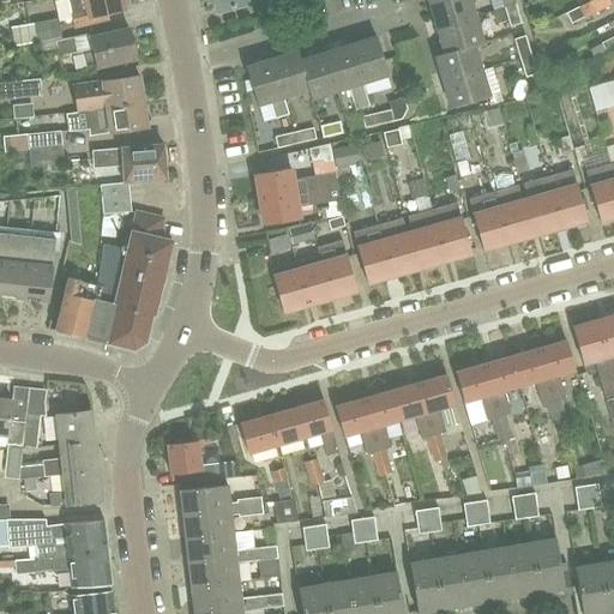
[(95,17),(125,10),(121,0),(67,0),(74,28),(96,23),(95,17)]
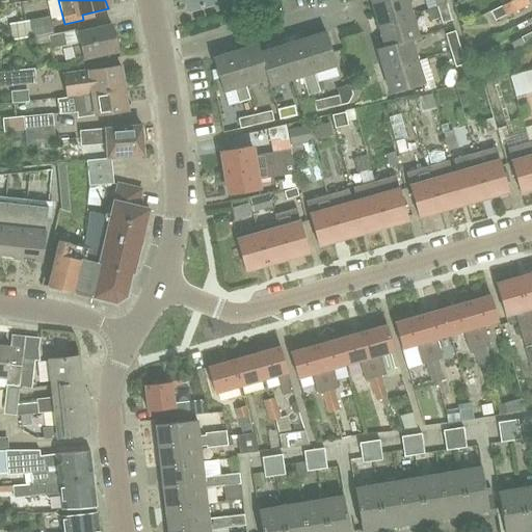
[(185,0),(188,10),(219,2),(218,0),(185,0)]
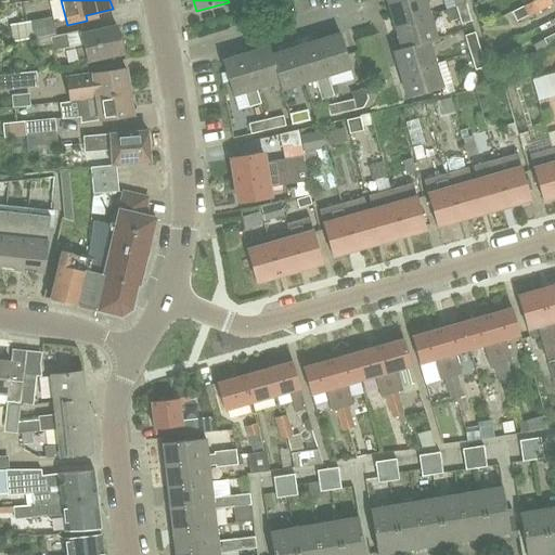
[(395,26),(429,15),(425,0),(397,0),(387,3),(395,26)]
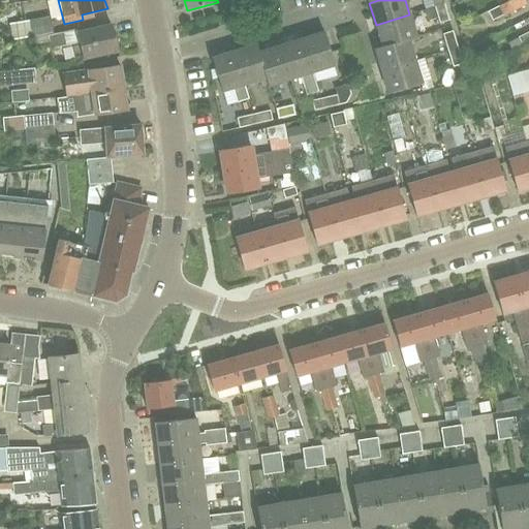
[(526,4),(524,0),(509,0),(508,1),(488,11),(492,21),(526,4)]
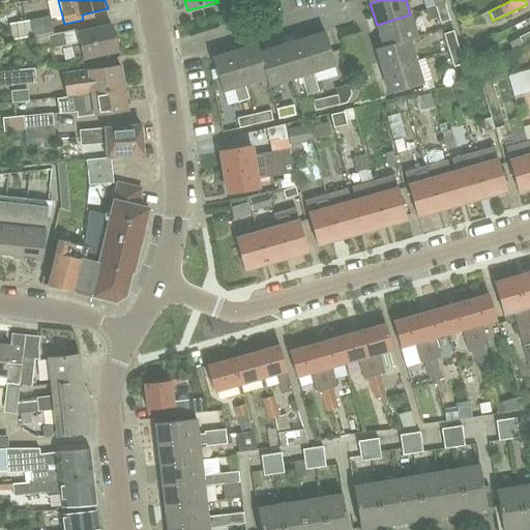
[(440,24),(450,21),(445,4),(435,7),(440,24)]
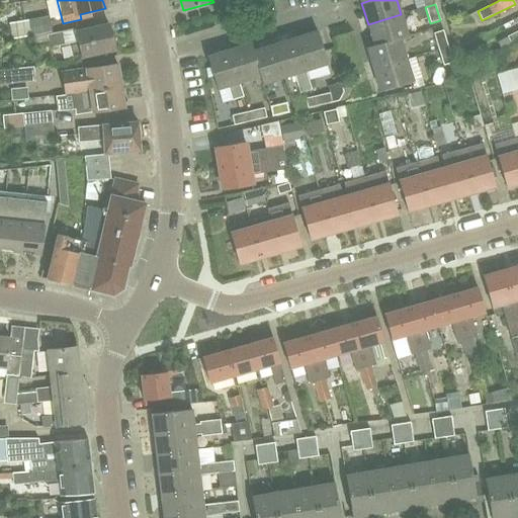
[(400,37),(408,35),(401,14),(368,24),(374,45),(374,46),(400,37)]
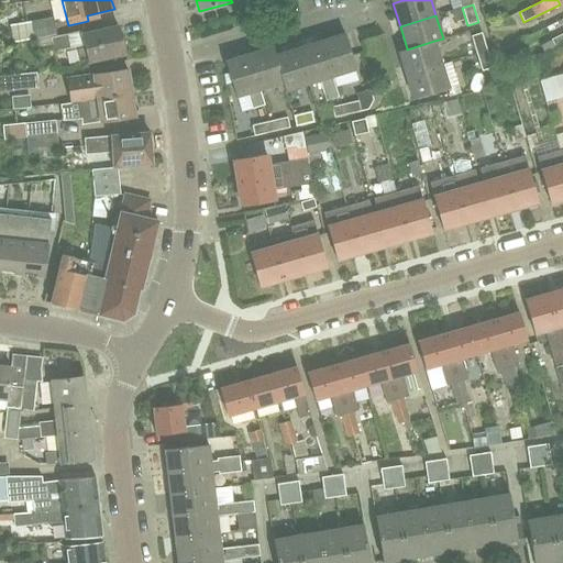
[(22,43),(57,35),(54,19),(19,25),(22,43)]
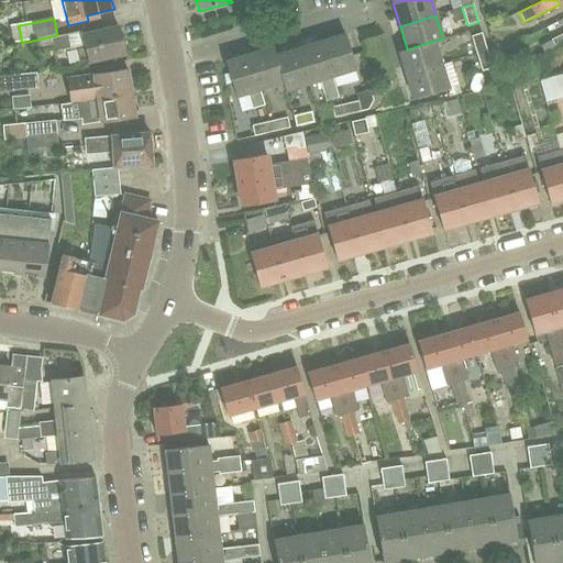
[(124,54),(118,26),(84,35),(86,46),(76,48),(79,64),(89,62),(90,62),(124,54)]
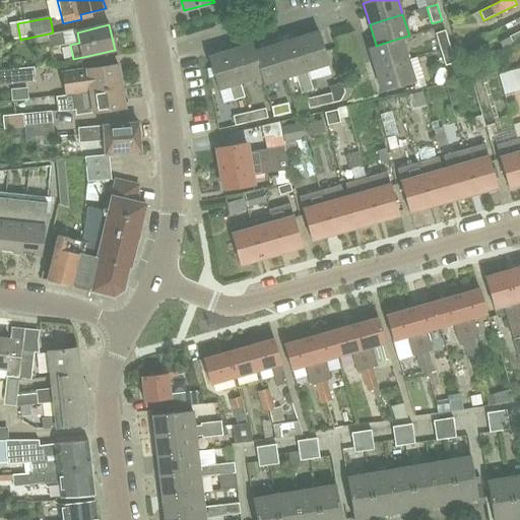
[(318,30),(296,38),(307,71),(328,64),(318,30)]
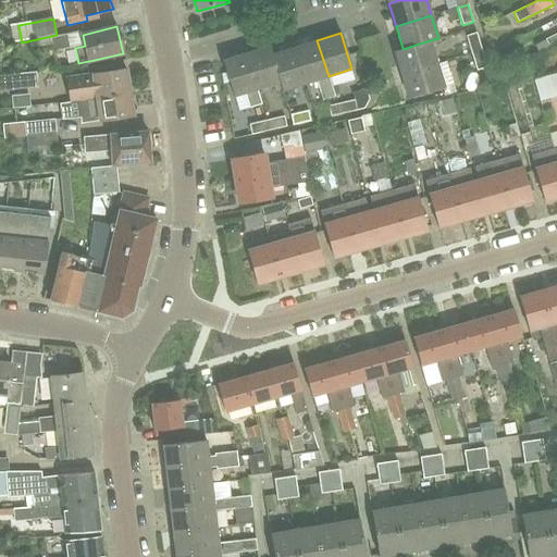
[(471,53),(482,50),(477,33),(466,36),(471,53)]
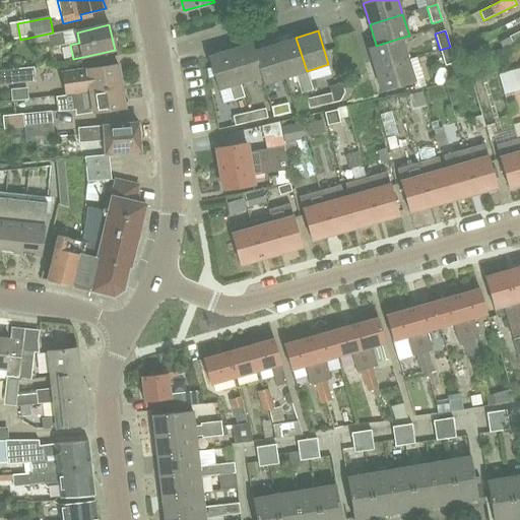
[(519,30),(510,37),(514,46),(519,43),(519,30)]
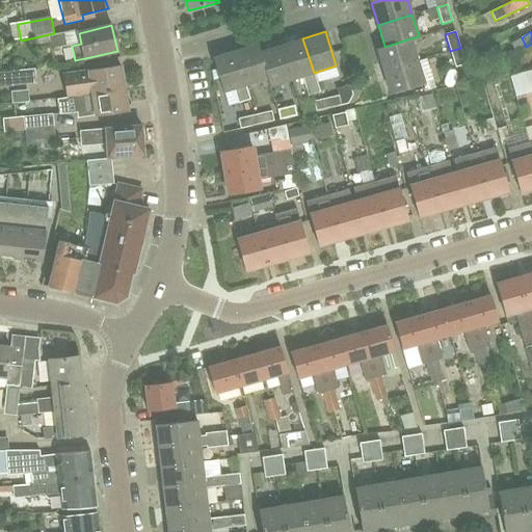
[(48,36),(51,50),(69,46),(67,33),(48,36)]
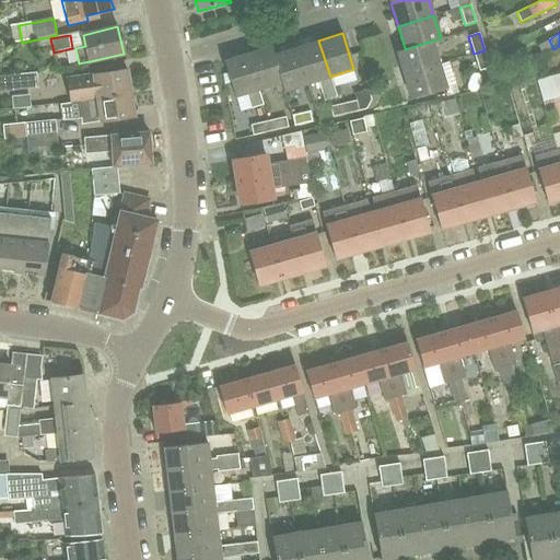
[(466,38),(443,39),(443,48),(467,47),(466,38)]
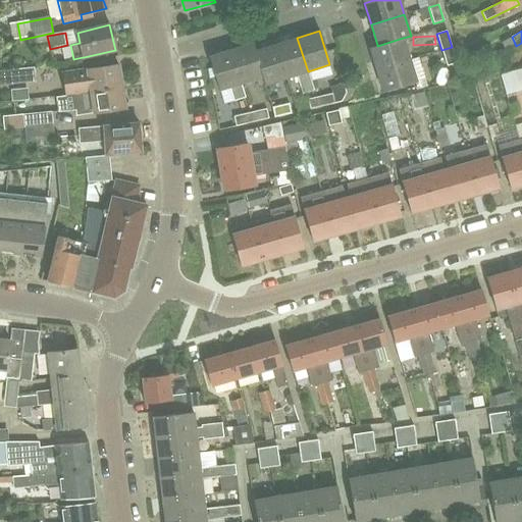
[(516,46),(512,37),(500,42),(505,52),(516,46)]
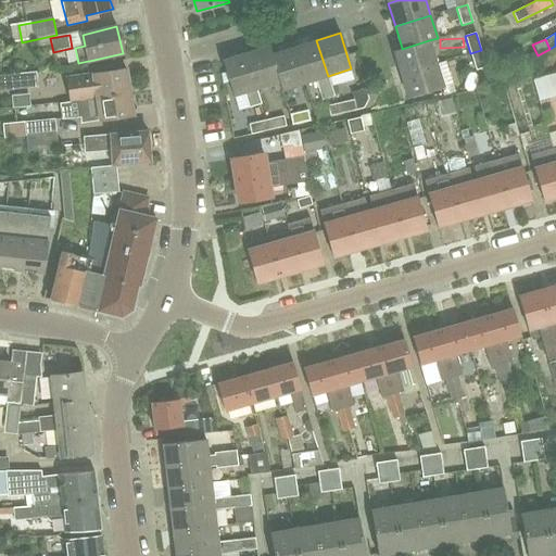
[(320,101),(332,97),(327,76),(328,76),(316,40),(293,48),(305,84),(314,80),(320,101)]
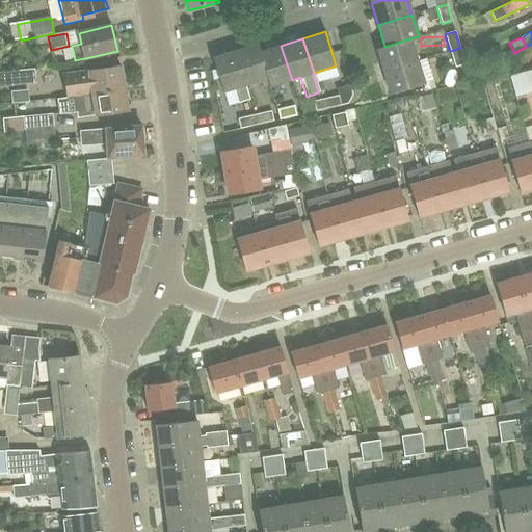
[(383,71),(418,60),(410,38),(384,47),(384,46),(376,48),(383,71)]
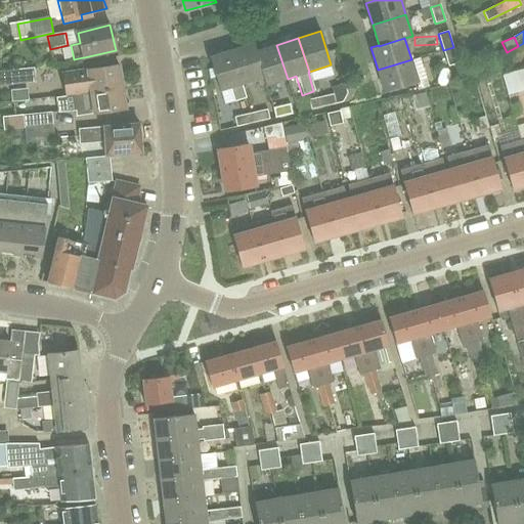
[(263,77),(256,51),(254,43),(231,50),(242,84),(263,78),(263,77)]
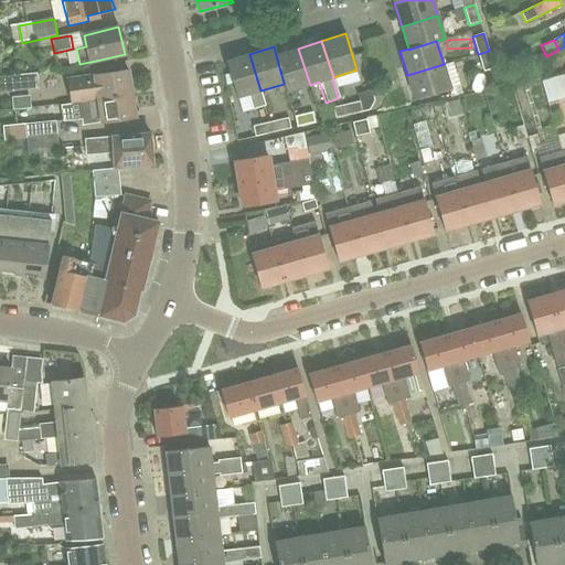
[(286,93),(310,85),(298,49),(276,55),(284,83),(284,84),(286,93)]
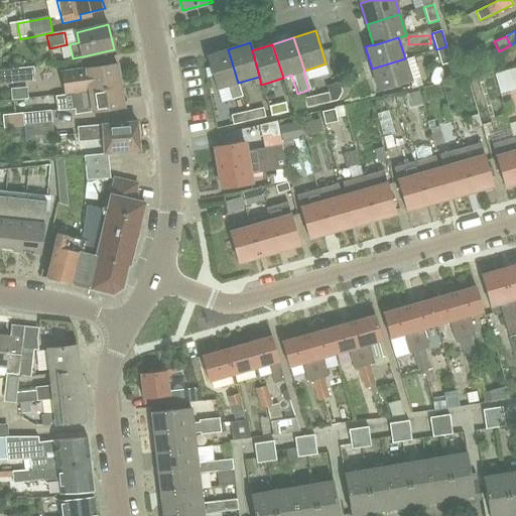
[(441,66),(450,62),(446,46),(436,49),(441,66)]
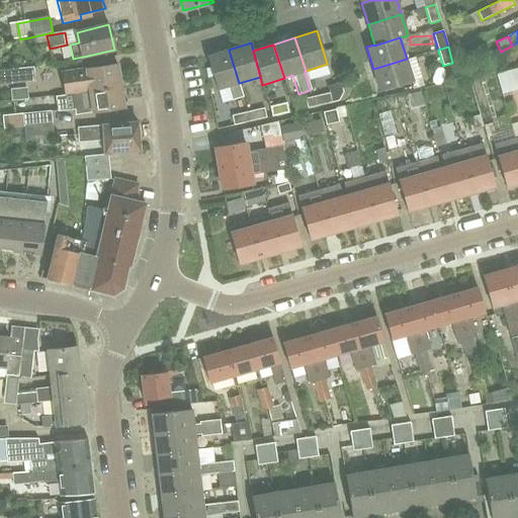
[(218,90),(239,83),(229,50),(206,57),(218,90)]
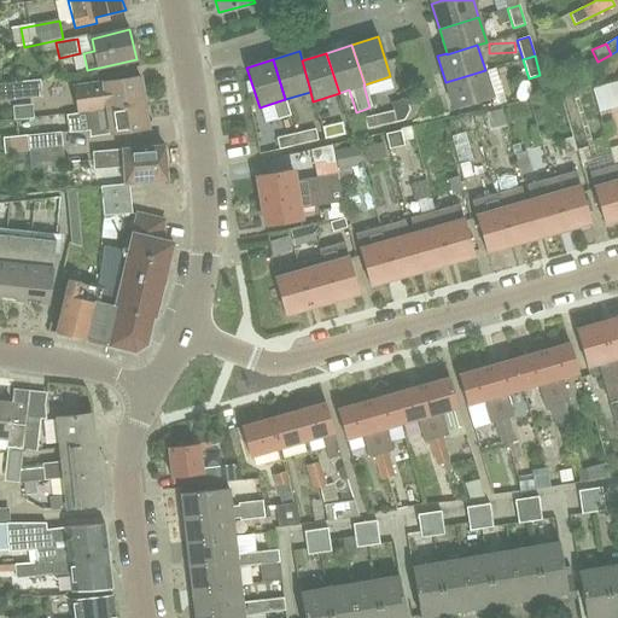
[(453,109),(493,97),(485,70),(445,82),(453,109)]
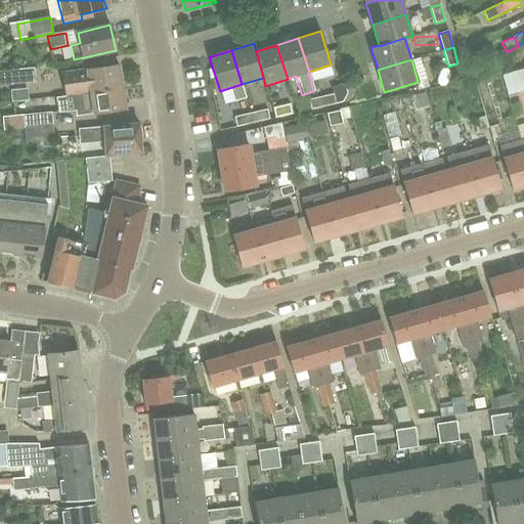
[(67,97),(91,93),(122,89),(119,66),(87,70),(87,71),(63,75),(67,97)]
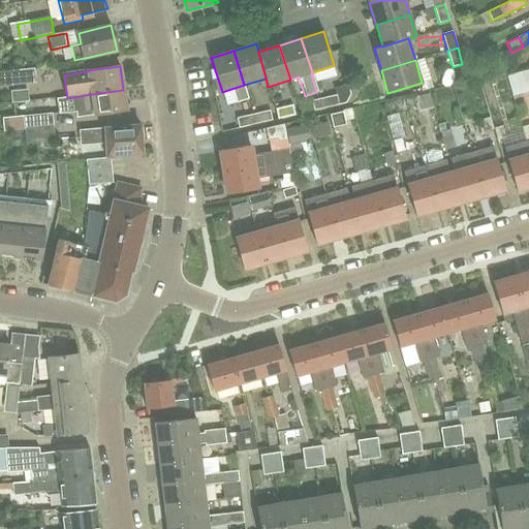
[(528,90),(528,69),(505,76),(510,95),(528,90)]
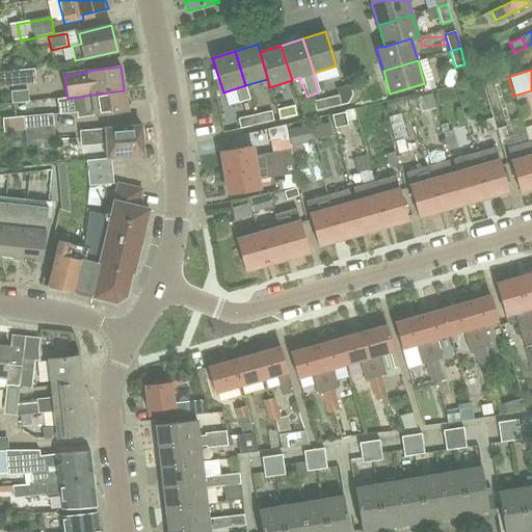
[(0,87),(36,84),(35,71),(0,73),(0,87)]
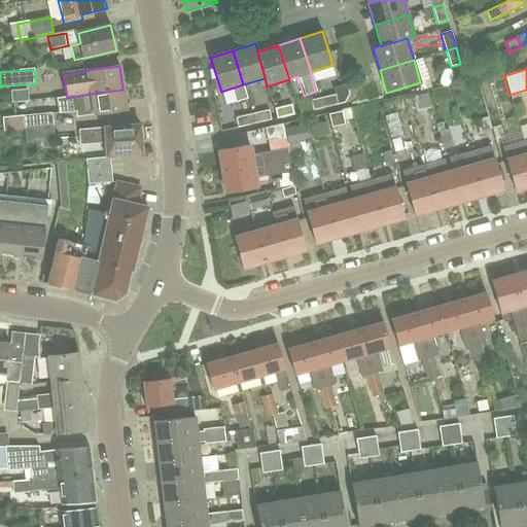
[(95,115),(126,111),(123,90),(92,94),(67,98),(57,99),(59,113),(75,112),(76,117),(94,114),(95,115)]
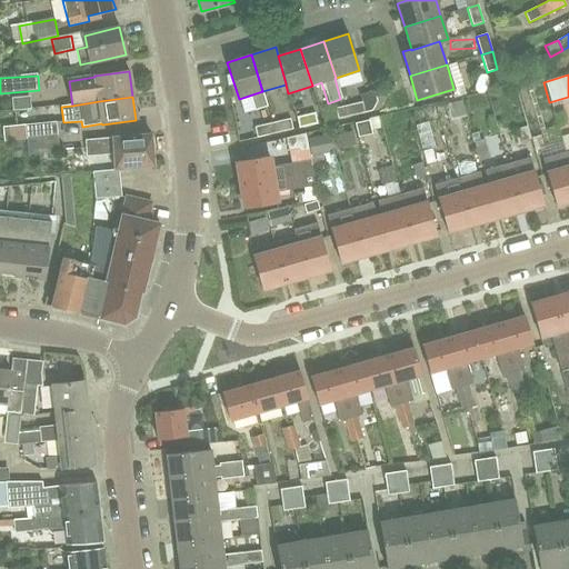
[(365,111),(361,101),(343,106),(347,116),(365,111)]
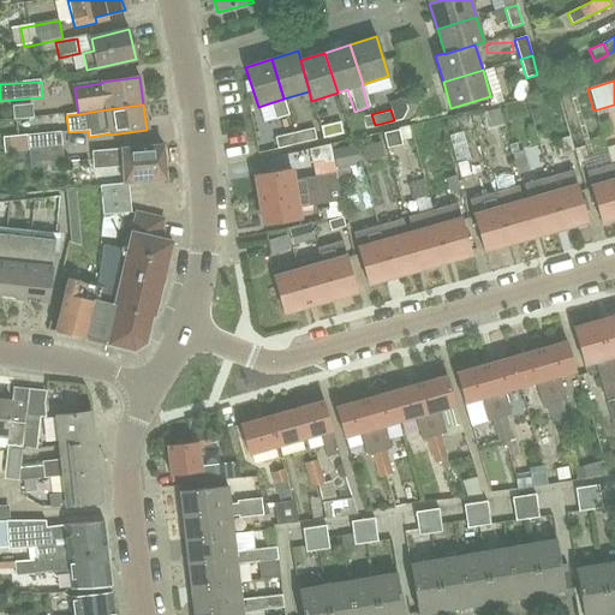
[(375,125),(371,114),(363,117),(365,127),(375,125)]
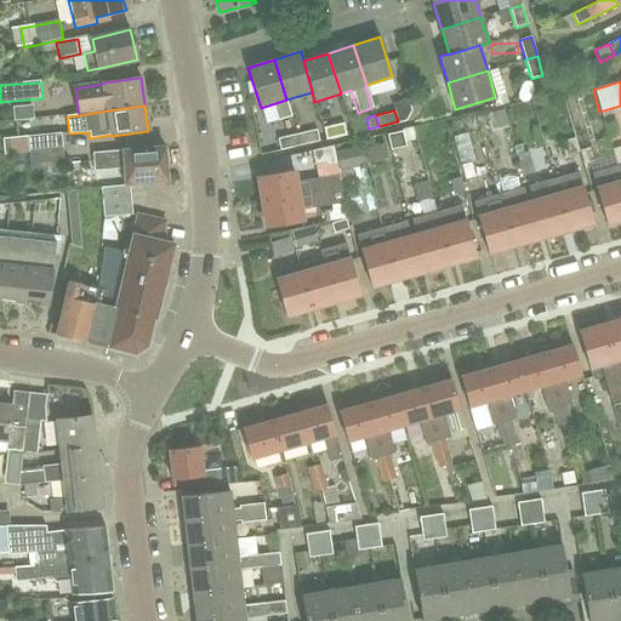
[(508,127),(507,115),(491,118),(493,129),(508,127)]
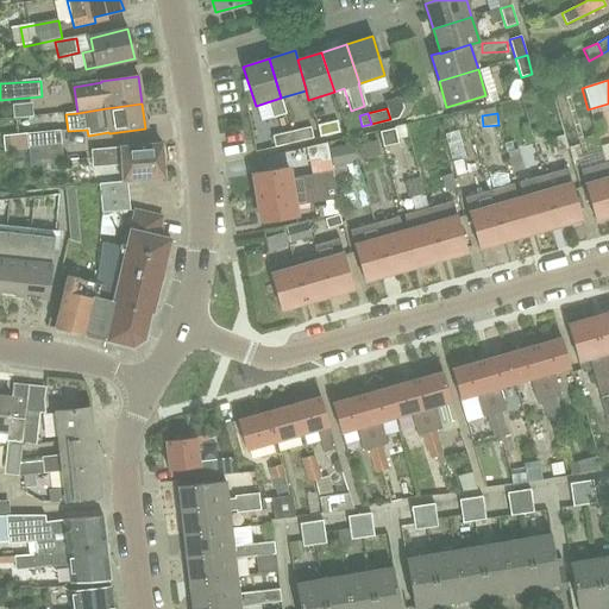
[(337,120),(318,125),(320,137),(339,132),(337,120)]
